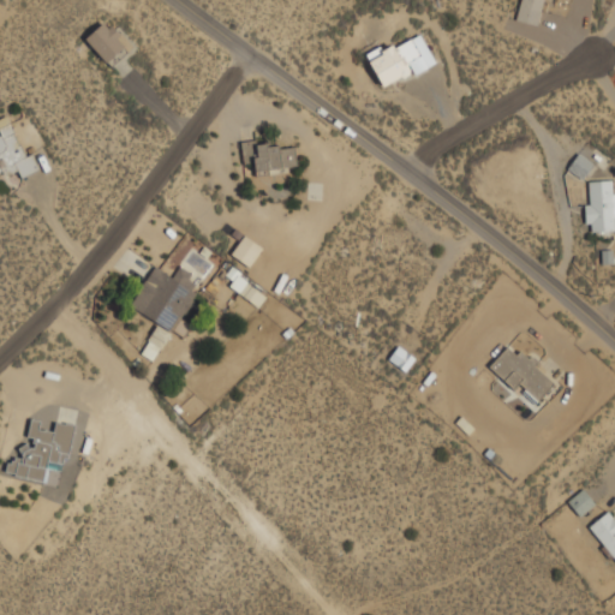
[(538,24),(544,0),(520,0),(517,18),(538,24)]
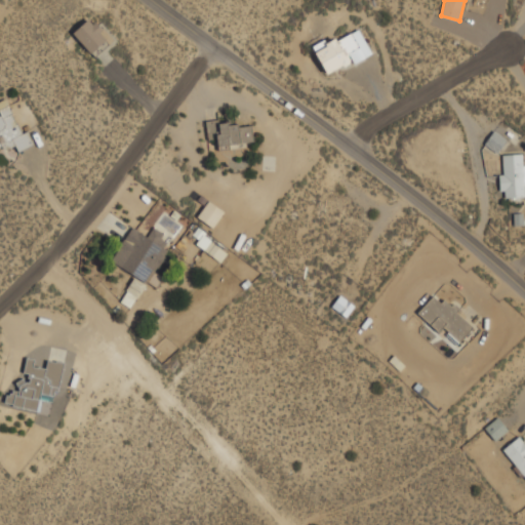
[(93,53),(110,36),(88,16),(73,34),(93,53)]
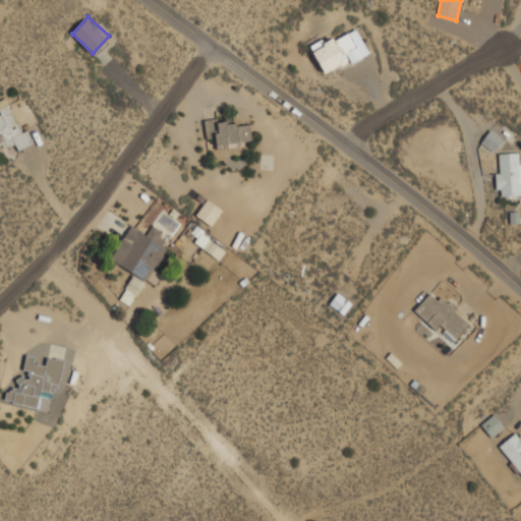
[(324,72),(368,52),(356,26),(311,47),(324,72)]
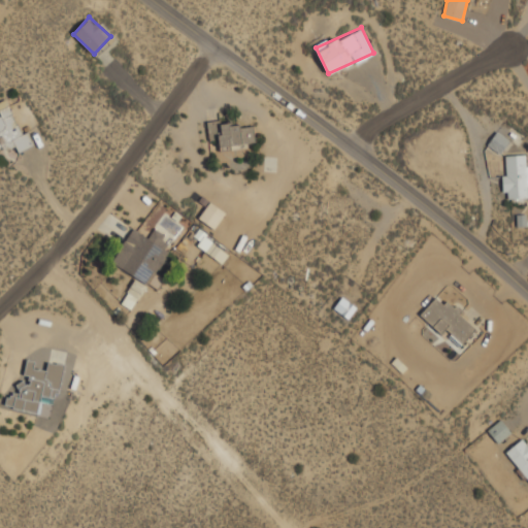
[(31,146),(8,98),(0,101),(0,110),(2,116),(0,116),(0,150),(14,143),(19,152),(31,146)]
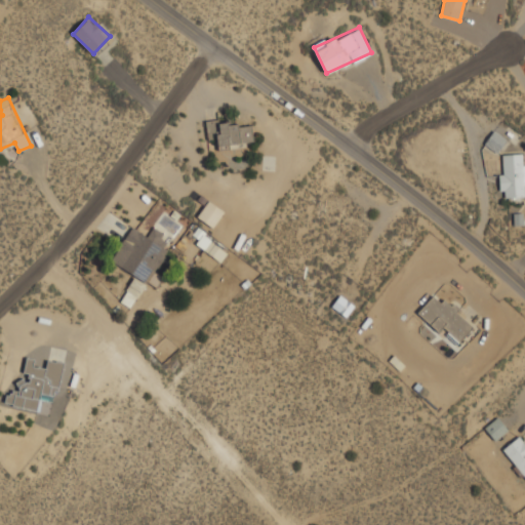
[(209,139),(218,138),(219,147),(254,144),(252,120),(207,124),(209,139)]
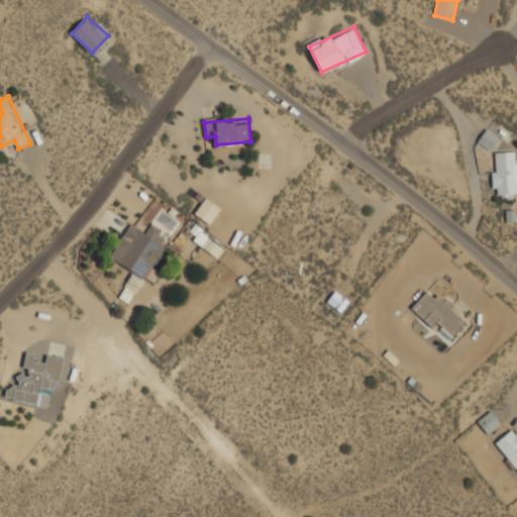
[(478,140),(490,148),(499,135),(488,127),(478,140)]
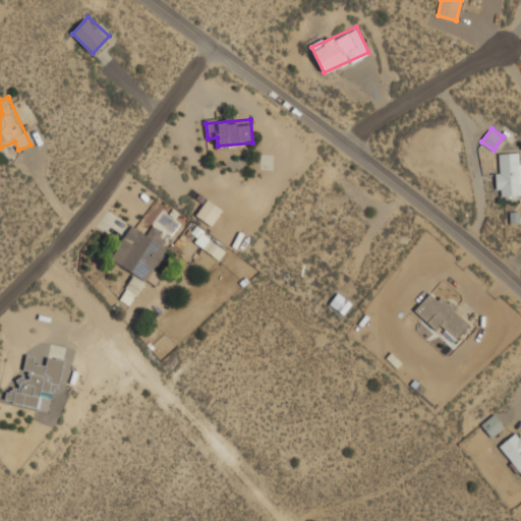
[(520,183),(520,161),(518,161),(518,152),(497,152),(497,195),(518,195),(518,184),(520,183)]
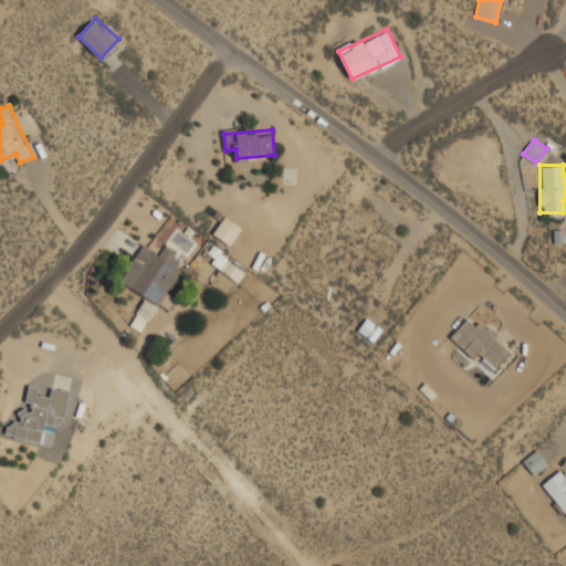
[(229,244),(242,227),(226,215),(212,232),(229,244)]
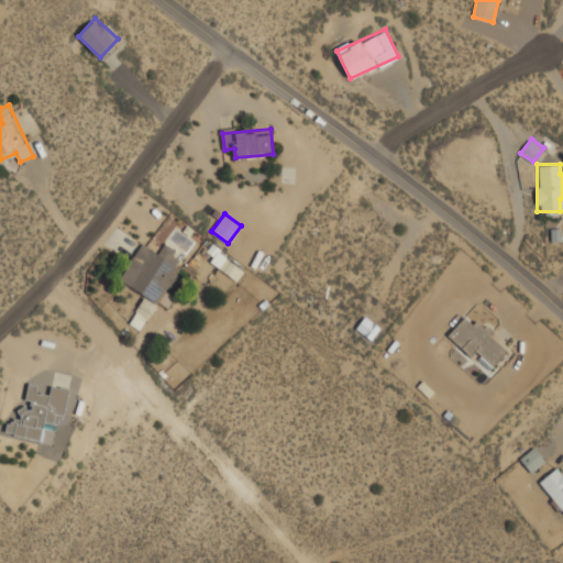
[(145,295),(129,322),(140,330),(156,305),(169,312),(178,297),(167,290),(181,266),(173,261),(178,250),(165,242),(159,252),(144,242),(121,280),(145,295)]
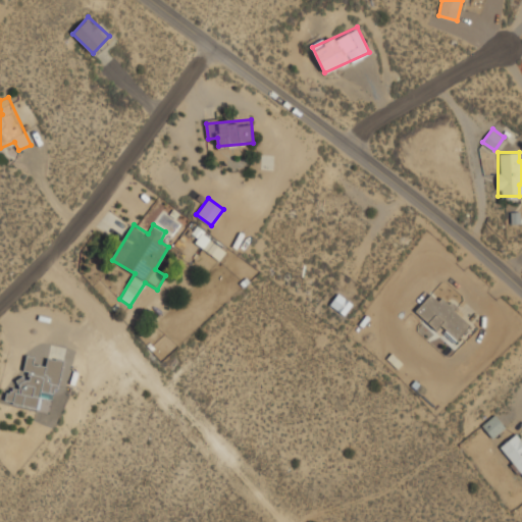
[(191,237),(220,259),(227,249),(198,227),(191,237)]
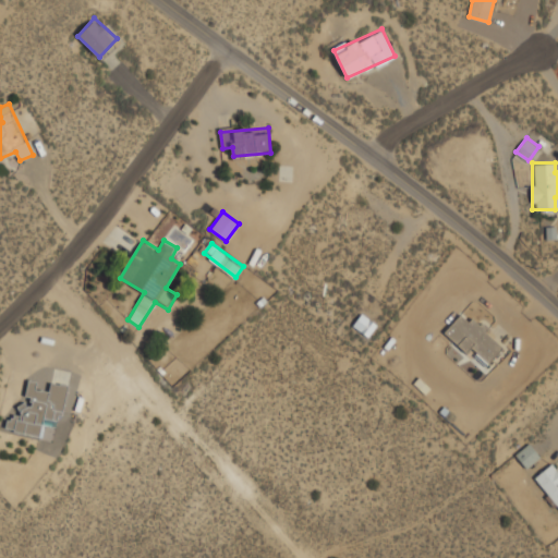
[(444,331),(468,353),(473,347),(489,362),(505,346),(464,308),(444,331)]
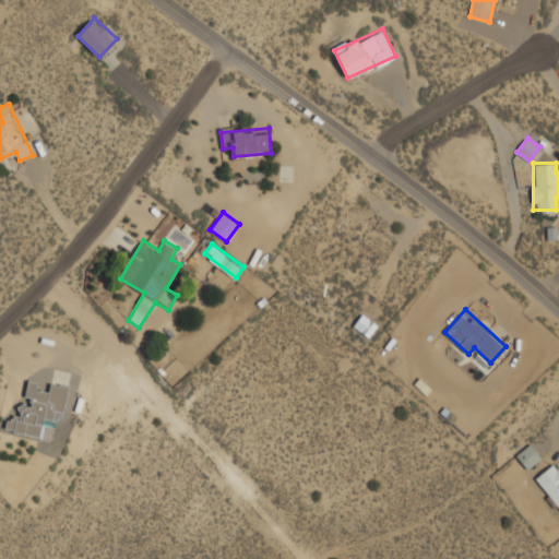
[(378,323),(364,312),(354,324),(369,335),(378,323)]
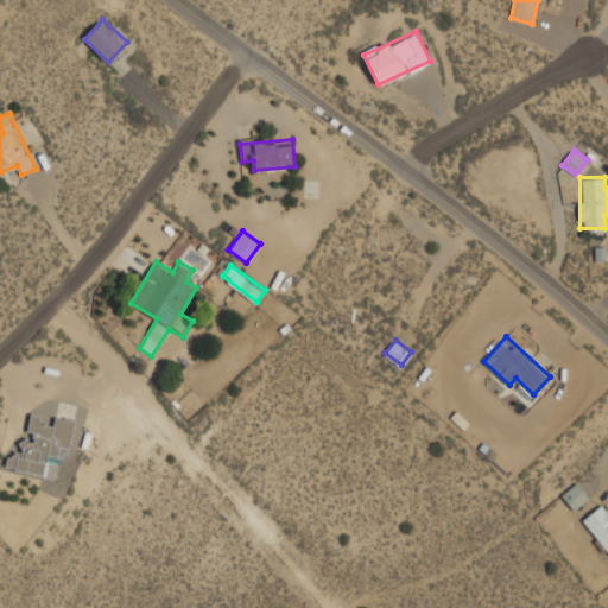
[(74,418),(55,416),(54,425),(40,423),(42,413),(30,412),(23,453),(8,450),(6,468),(46,475),(48,462),(65,466),(74,418)]
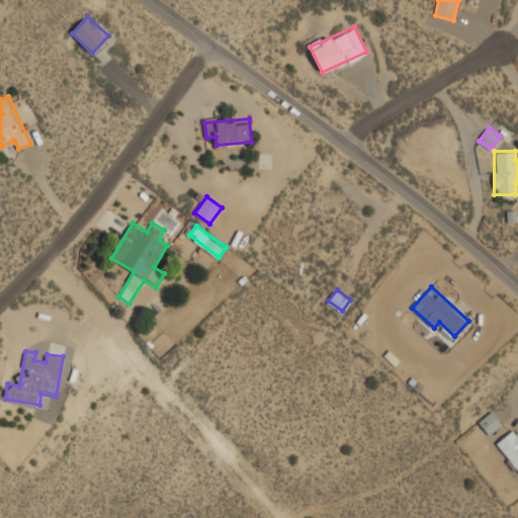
[(479,421),(488,433),(502,423),(493,411),(479,421)]
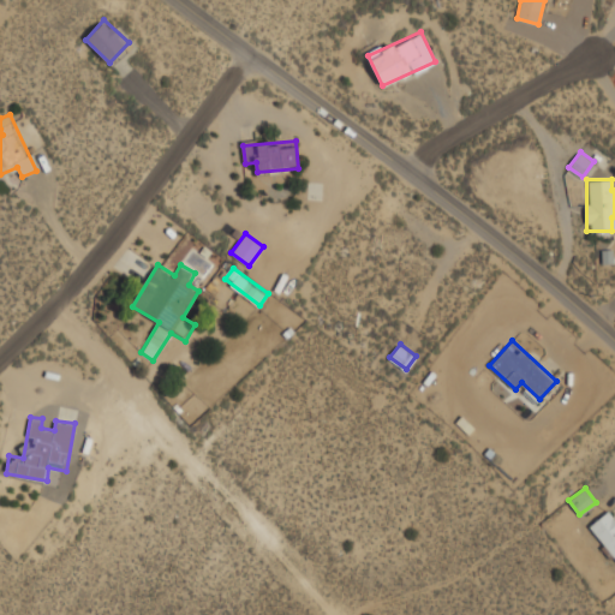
[(614,556),(614,518),(608,509),(589,525),(614,556)]
